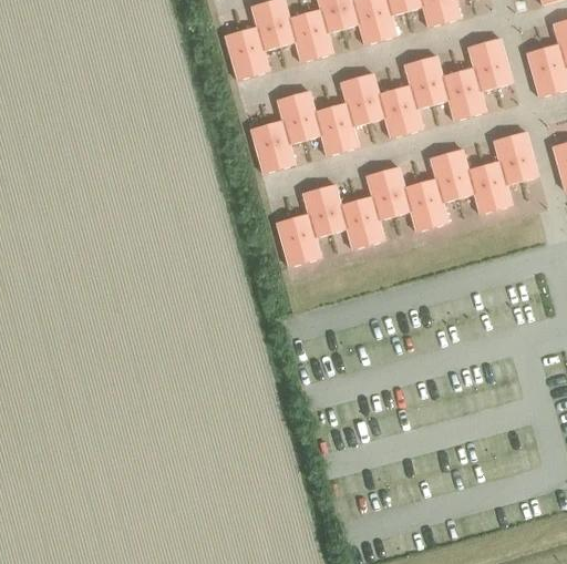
[(270,0),(266,1),(275,31),(290,27),(292,33),(308,29),(303,13),(288,17),(284,0),(270,0)]
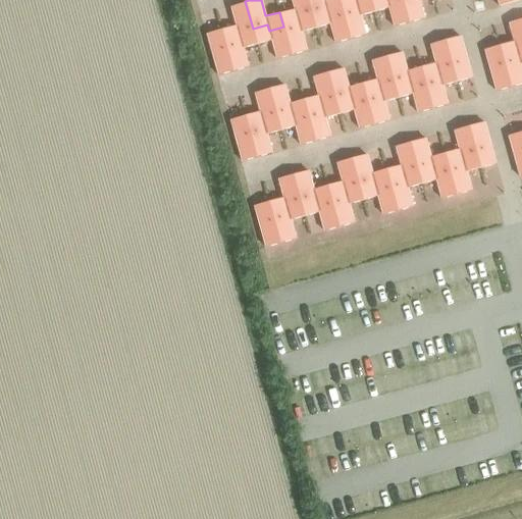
[(297,16),(311,12),(308,0),(292,0),(295,8),(279,12),(283,27),(298,22),(297,16)]
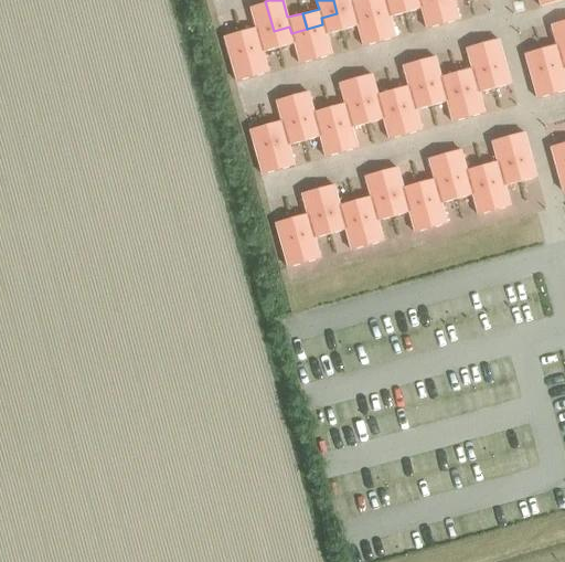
[(333,0),(337,13),(353,9),(354,16),(371,11),(368,0),(350,0),(333,0)]
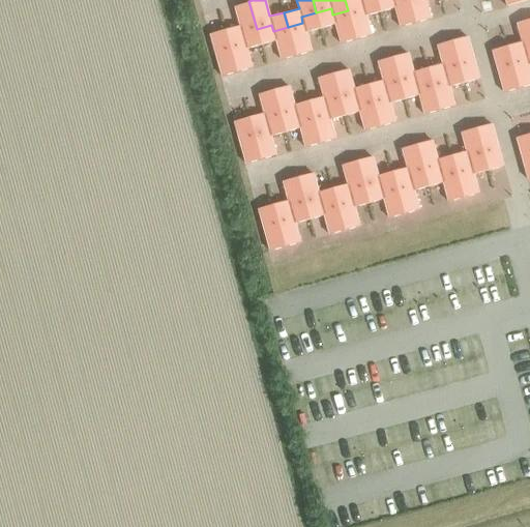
[(345,0),(348,10),(362,6),(360,0),(345,0)]
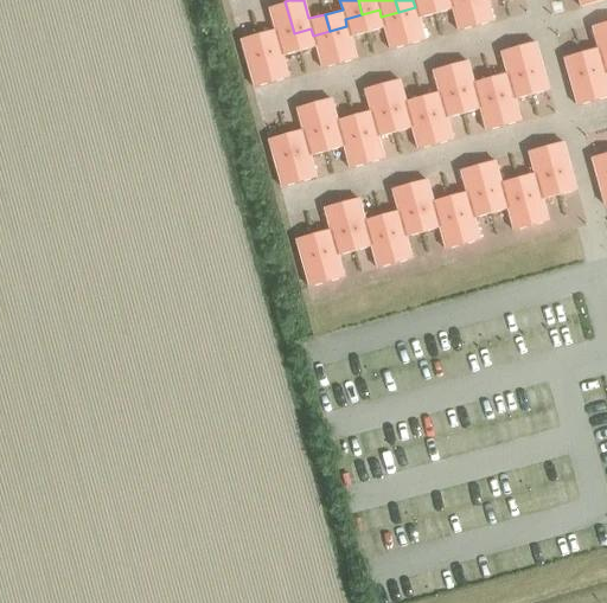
[(398,12),(407,43),(423,38),(417,17),(435,12),(432,0),(413,0),(415,7),(398,12)]
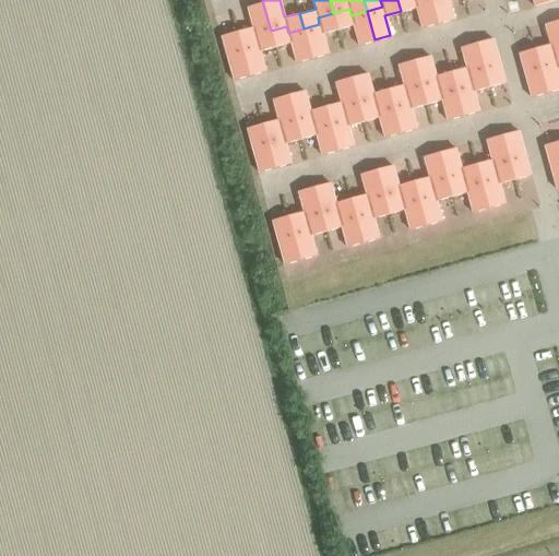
[(421,26),(437,23),(430,0),(397,0),(401,11),(416,7),(421,26)]
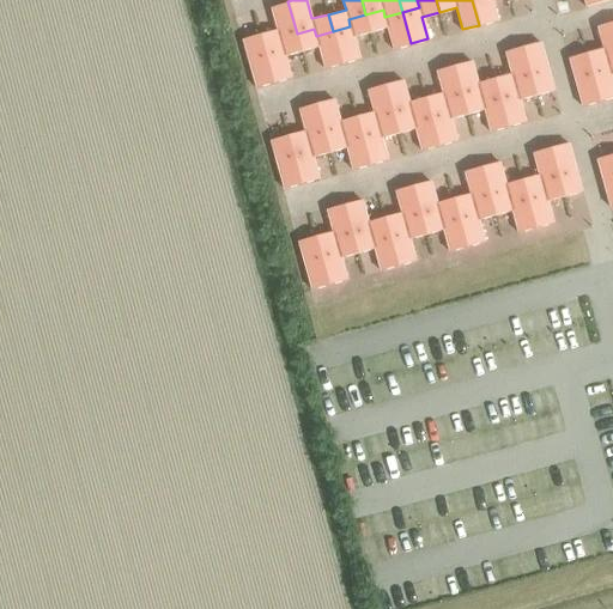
[(472,0),(479,25),(497,20),(492,0),(472,0)]
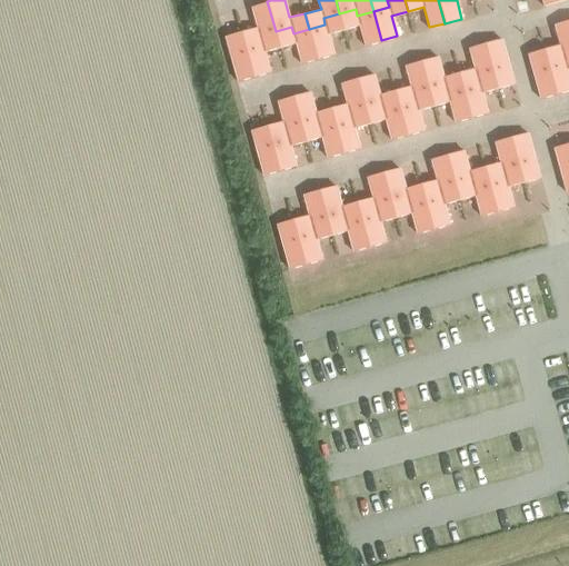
[(257,26),(241,30),(246,46),(261,41),(259,35),(276,31),(267,1),(251,6),(257,26)]
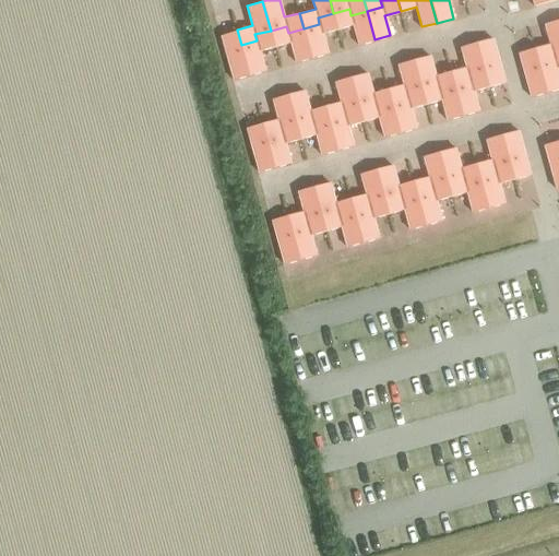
[(349,9),(333,13),(337,28),(353,24),(358,44),(375,39),(367,11),(351,15),(349,9)]
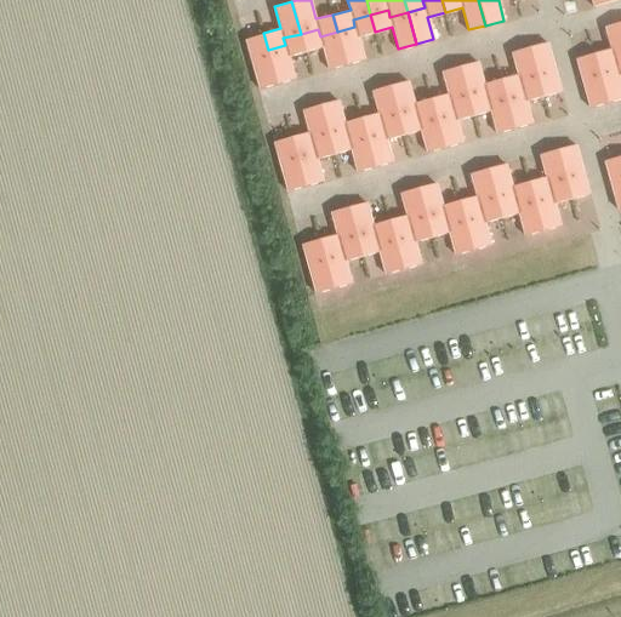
[(337,32),(346,63),(364,58),(358,36),(375,32),(370,15),(353,20),(354,27),(337,32)]
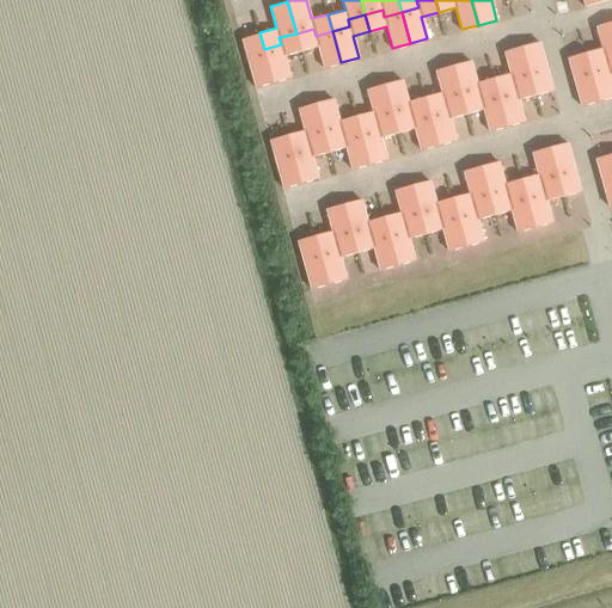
[(603,47),(585,51),(589,68),(606,63),(605,56),(611,54),(611,20),(595,25),(603,47)]
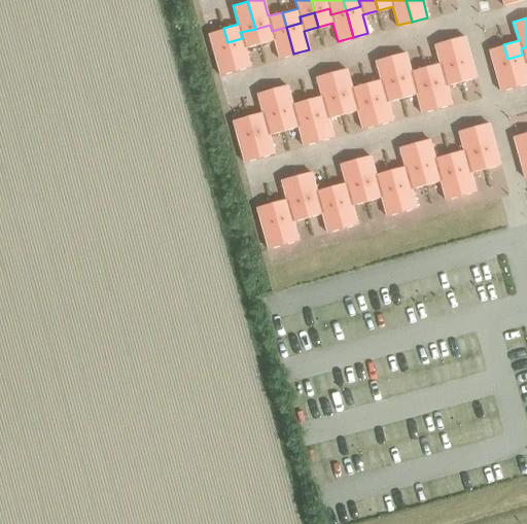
[(279,58),(293,54),(286,27),(272,31),(270,25),(255,29),(259,43),(274,39),(279,58)]
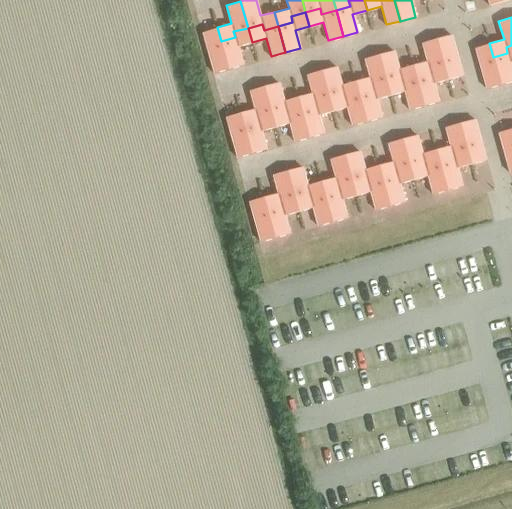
[(228,68),(221,41),(217,27),(202,31),(213,72),(228,68)]
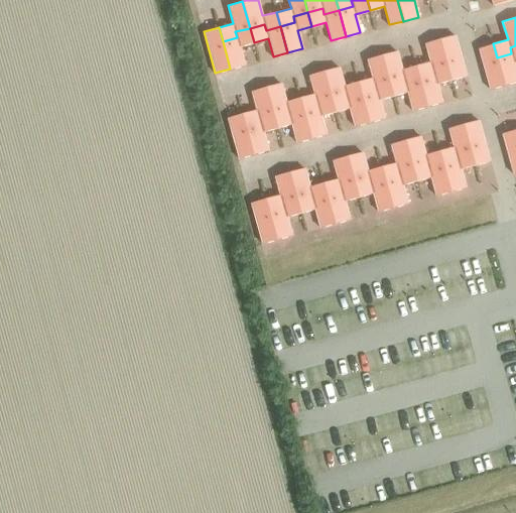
[(223,41),(230,69),(244,65),(239,45),(254,42),(250,28),(235,31),(237,37),(223,41)]
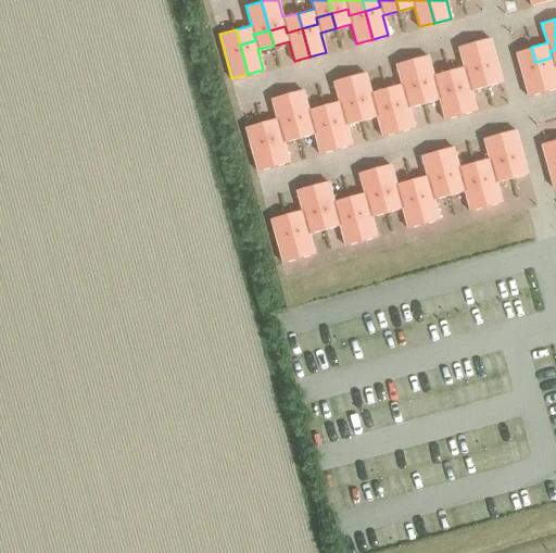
[(481,71),(485,86),(502,82),(490,37),(474,41),(481,71)]
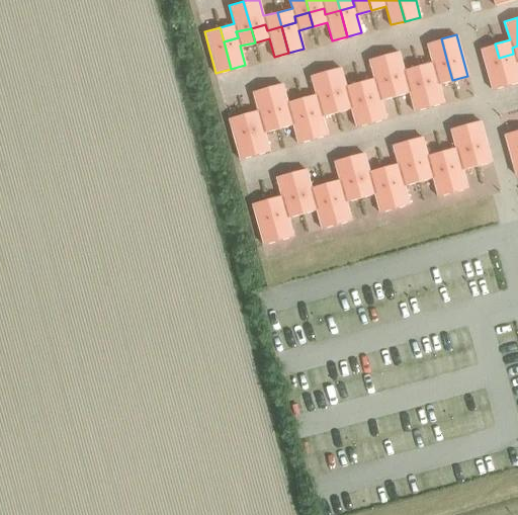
[(434,69),(448,66),(441,38),(427,43),(432,61),(417,65),(421,79),(436,75),(434,69)]
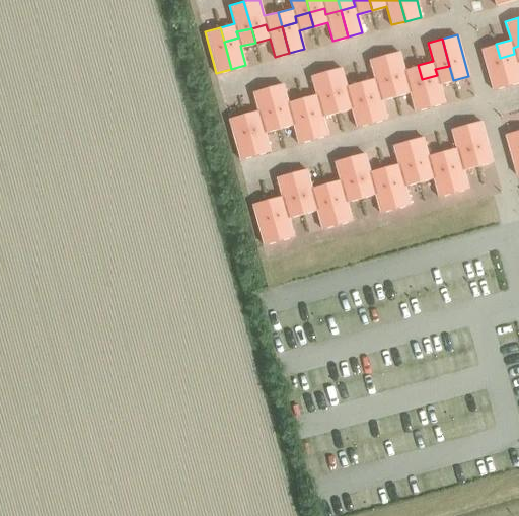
[(507,85),(500,58),(496,44),(482,48),(493,89),(507,85)]
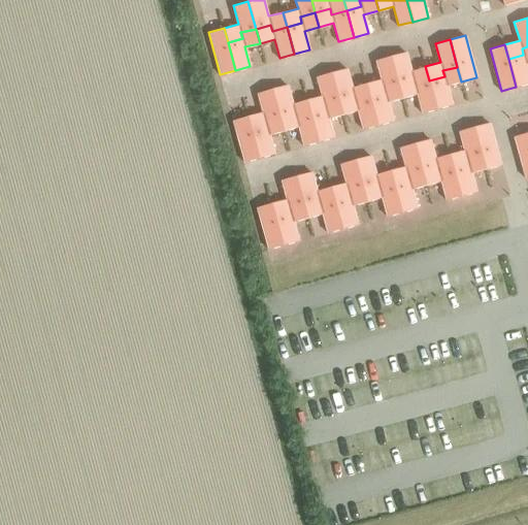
[(527,71),(526,63),(527,62),(527,46),(522,48),(523,55),(508,59),(516,87),(527,83),(527,71)]
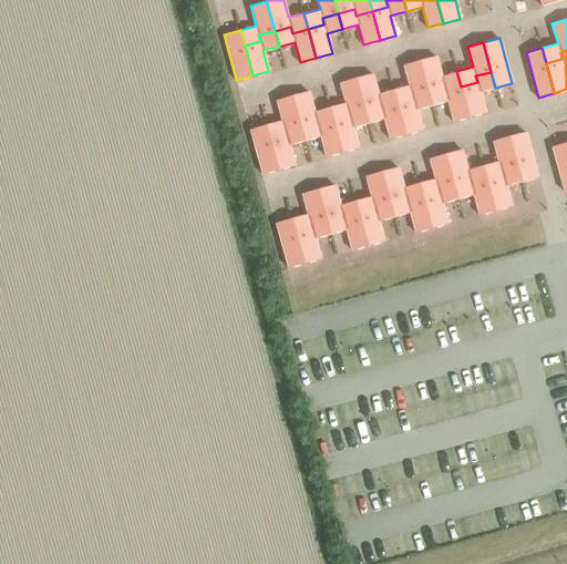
[(461,86),(456,71),(441,75),(435,55),(420,60),(428,89),(443,84),(445,91),(461,86)]
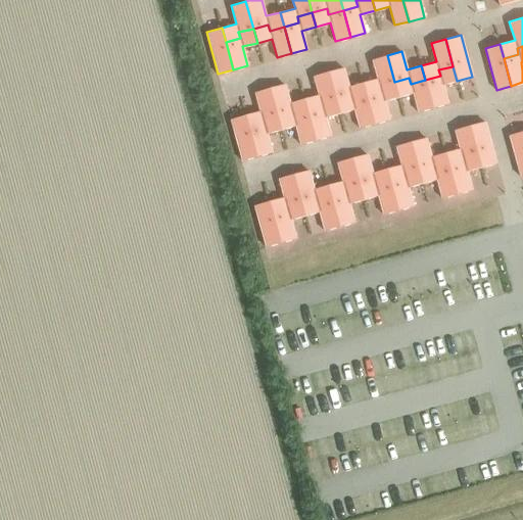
[(394,82),(387,55),(372,59),(377,78),(363,82),(367,96),(381,92),(380,86),(394,82)]
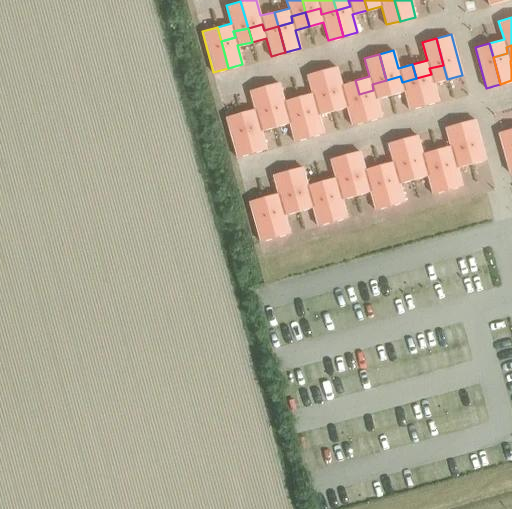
[(433,82),(447,79),(443,65),(429,68),(431,74),(416,78),(424,105),(438,101),(433,82)]
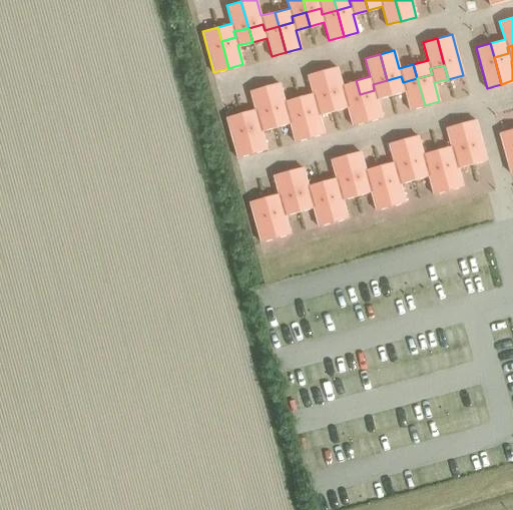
[(322,70),(329,96),(344,92),(345,98),(360,94),(356,80),(342,84),(337,66),(322,70)]
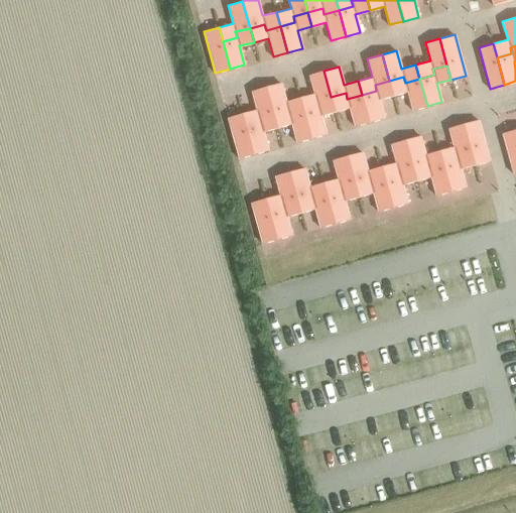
[(316,101),(331,97),(324,71),(309,75),(314,93),(299,97),(303,111),(318,107),(316,101)]
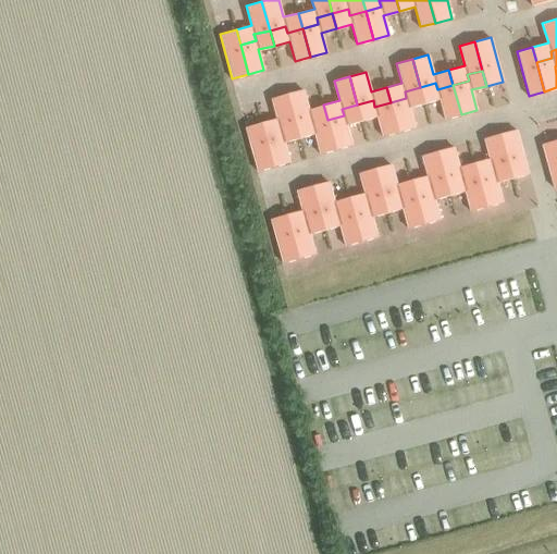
[(435,83),(420,87),(424,102),(440,98),(445,119),(461,114),(453,85),(437,89),(435,83)]
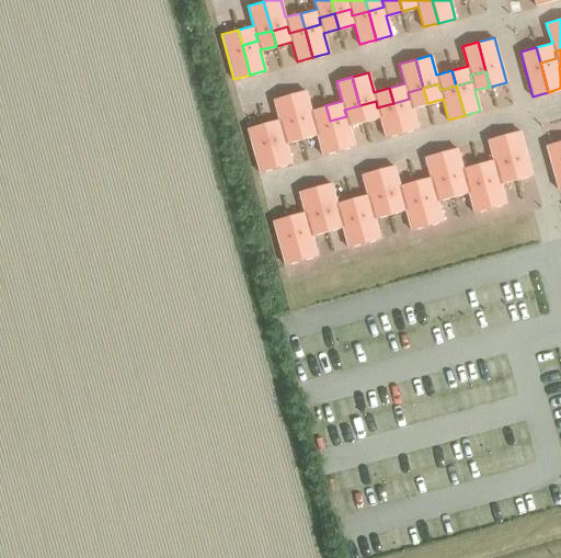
[(393,103),(401,133),(416,128),(411,107),(427,103),(423,88),(408,92),(409,99),(393,103)]
